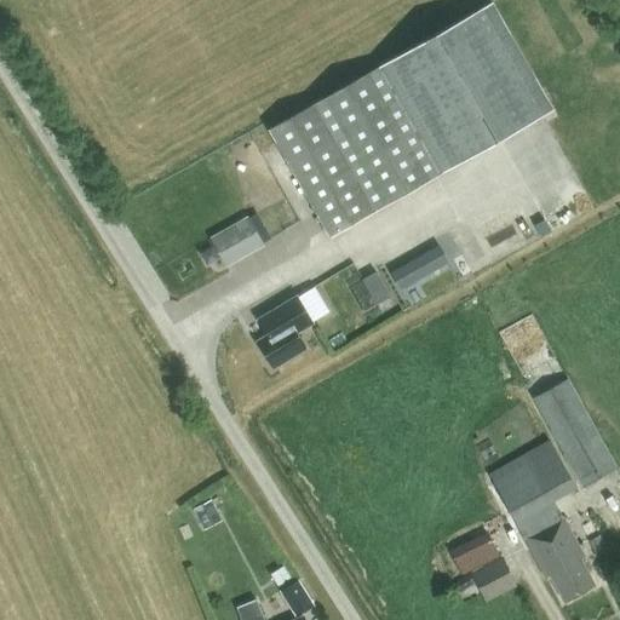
[(492,1),(269,128),(329,235),(554,108),(492,1)]
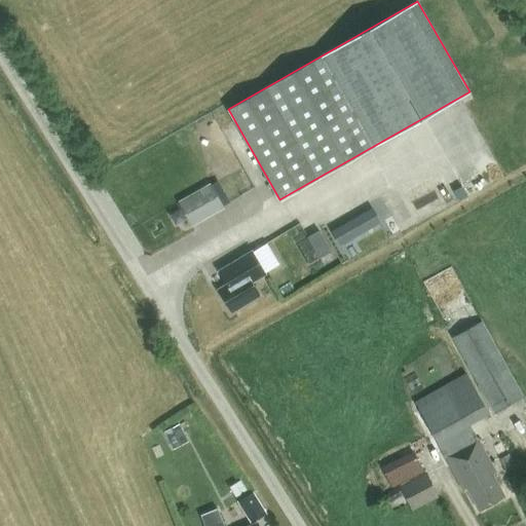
[(210,183),(178,201),(192,226),(224,208),(210,183)]
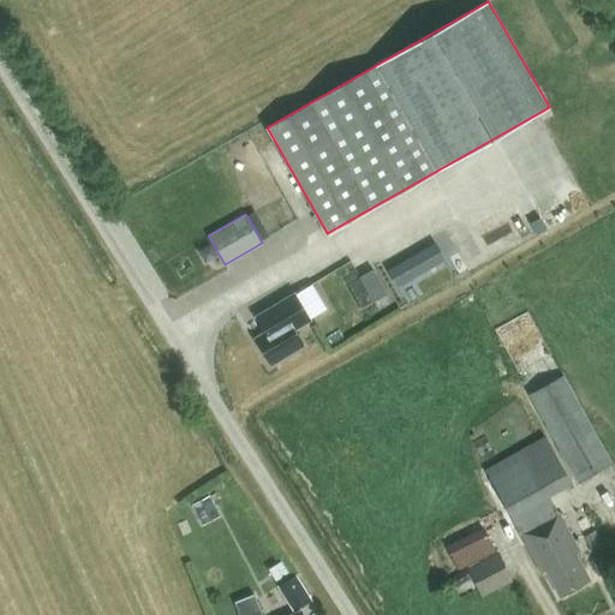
[(371,269),(358,276),(372,300),(386,292),(371,269)]
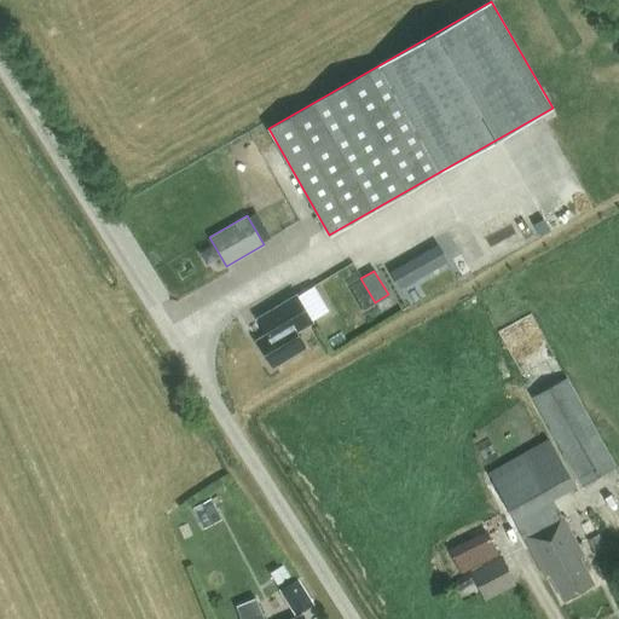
[(267,334),(256,340),(272,366),(306,346),(296,330),(313,320),(298,294),(258,318),(267,334)]
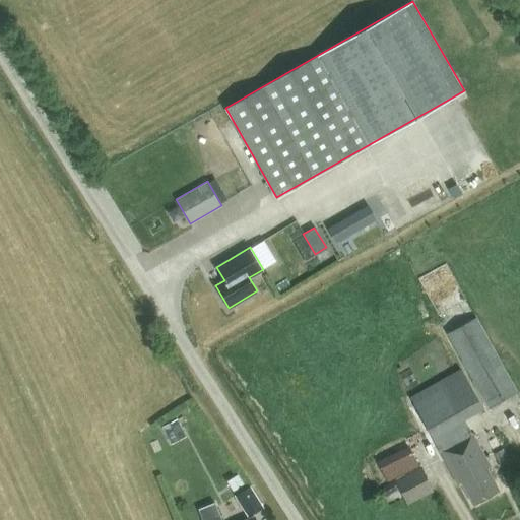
[(488,407),(516,392),(475,317),(447,333),(488,407)]
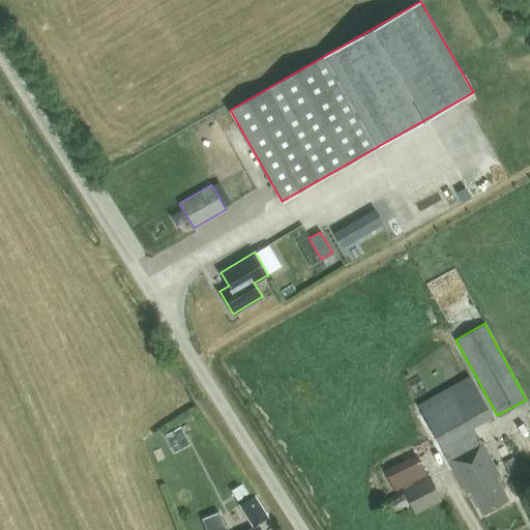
[(497,475),(499,474),(480,442),(479,442),(471,428),(492,416),(469,376),(417,405),(439,444),(440,444),(448,459),(448,460),(467,494),(470,493),(481,513),(508,499),(496,477),(498,476),(497,475)]
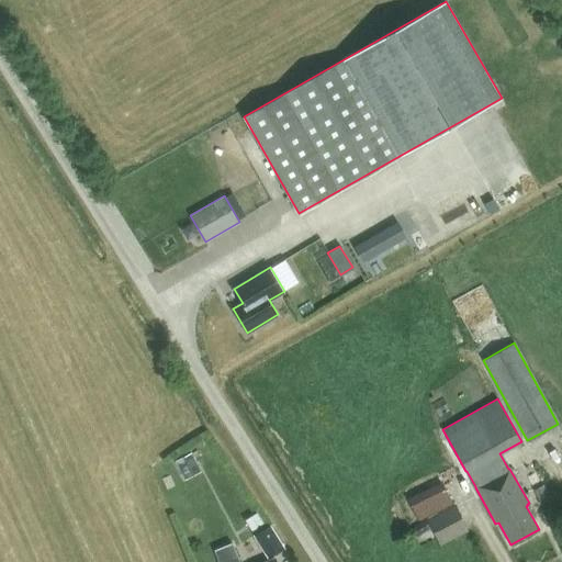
[(192,452),(175,461),(184,481),(202,472),(192,452)]
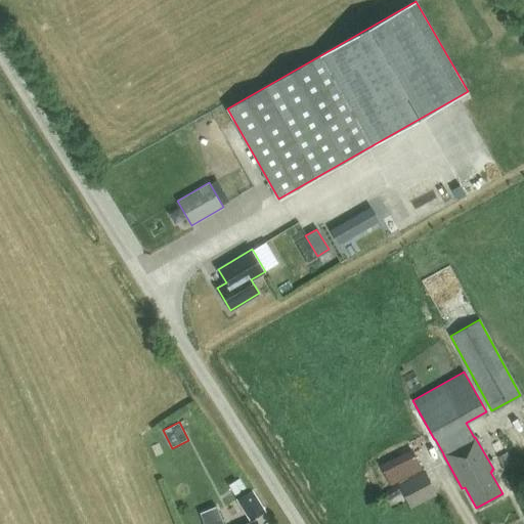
[(409,444),(375,463),(389,489),(397,484),(410,510),(437,495),(409,444)]
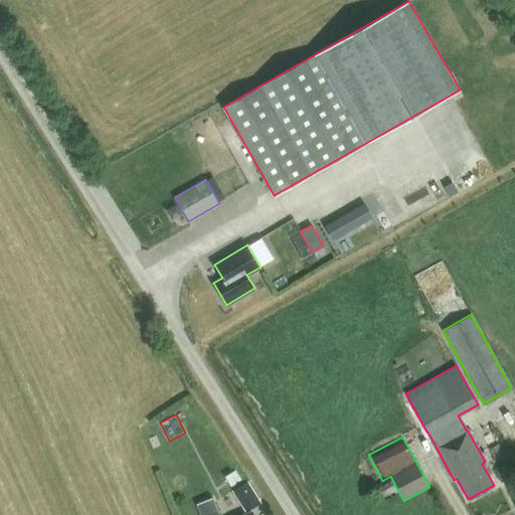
[(497,445),(488,449),(494,461),(503,456),(497,445)]
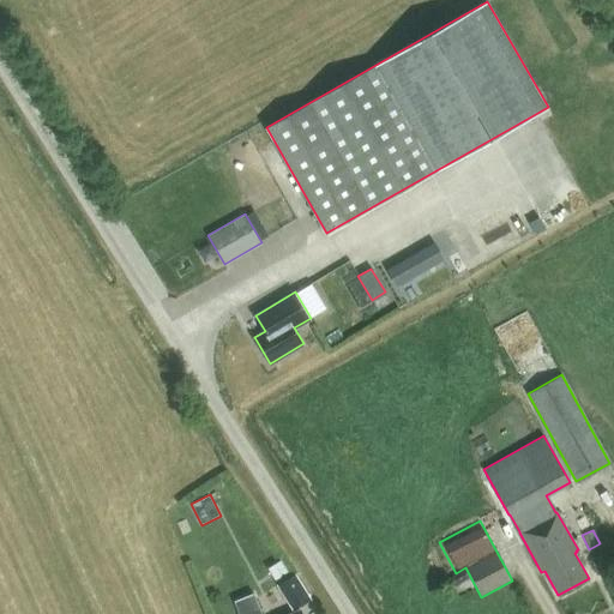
[(293,611),(311,599),(295,573),(289,577),(281,563),(268,571),(293,611)]
